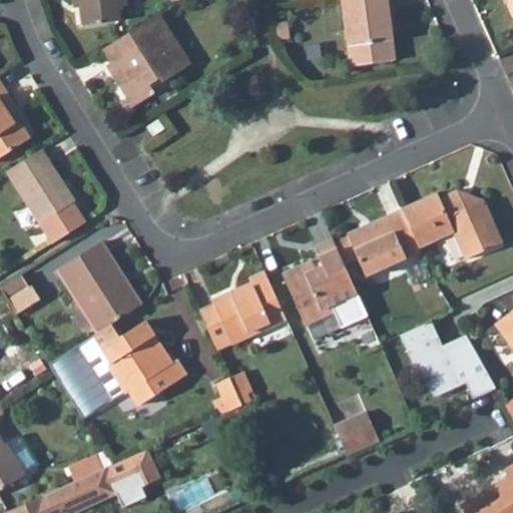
[(80,7),(83,25),(119,20),(117,5),(126,4),(125,0),(73,0),(75,7),(80,7)]
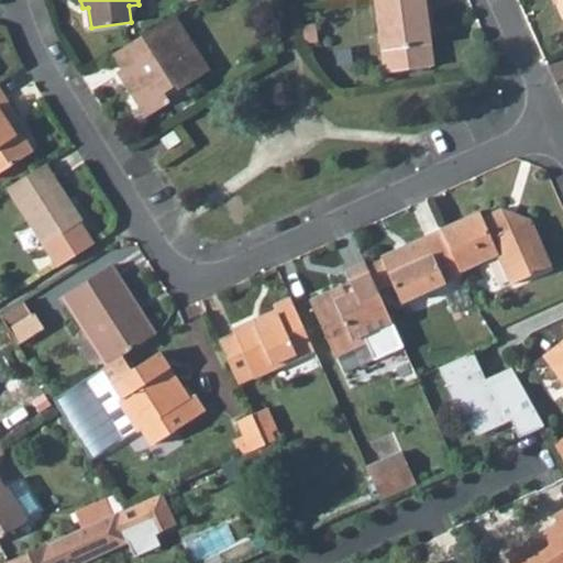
[(374,0),(384,72),(432,65),(429,34),(427,18),(431,17),(428,0),(374,0)]
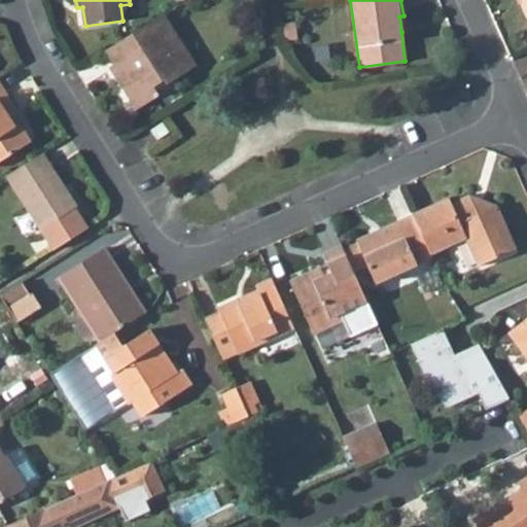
[(123,85),(137,109),(159,96),(153,86),(164,79),(167,84),(195,67),(162,14),(106,49),(114,63),(127,83),(123,85)]
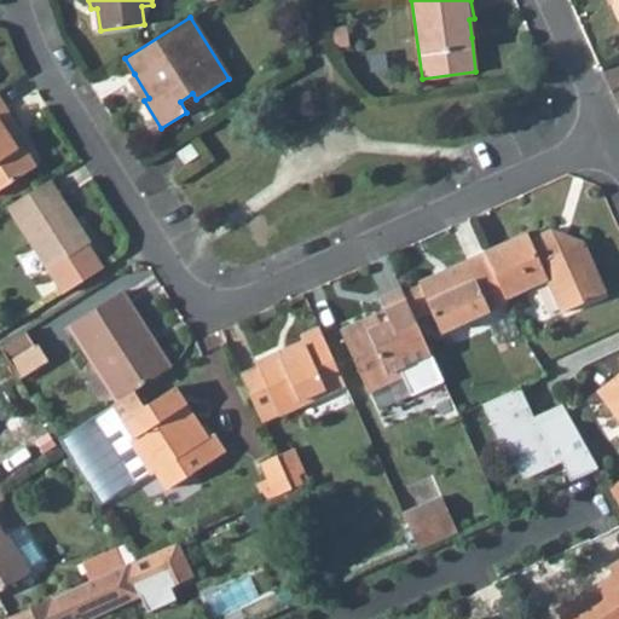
[(149,98),(134,74),(129,77),(144,100),(149,98)]
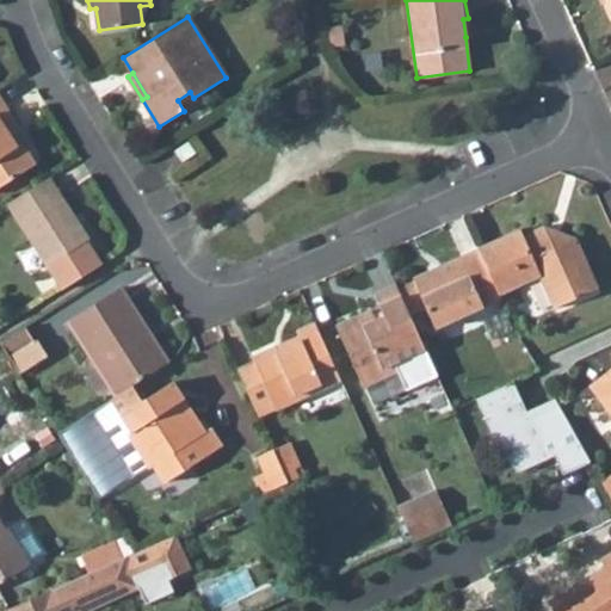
[(0,186),(35,165),(22,142),(16,146),(11,139),(17,135),(22,131),(0,98),(0,186)]
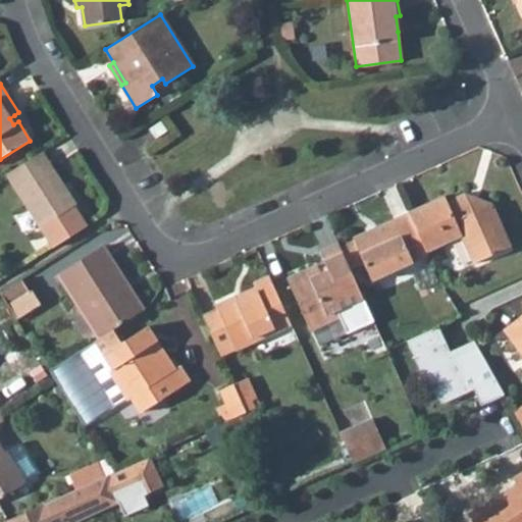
[(18,121),(14,115),(9,118),(13,124),(18,121)]
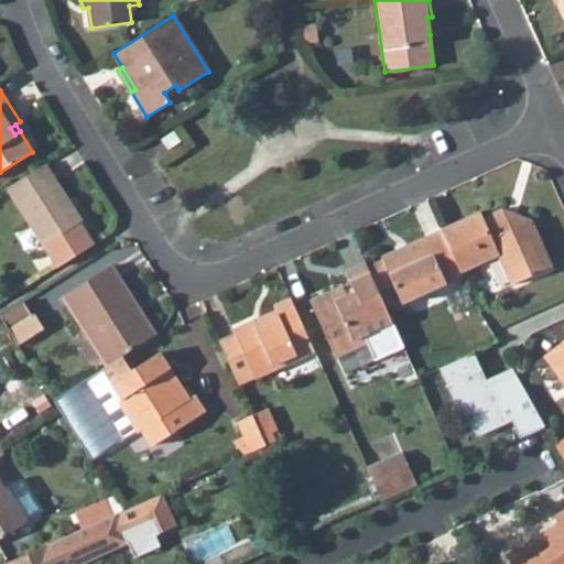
[(162,139),(169,149),(181,141),(174,130),(162,139)]
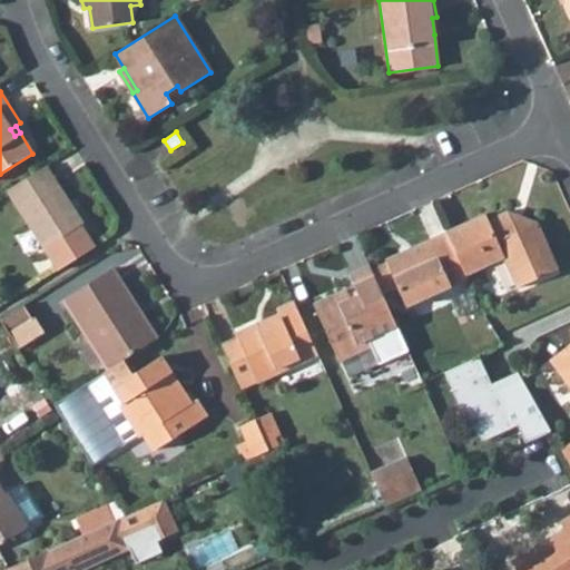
[(7,190),(43,248),(58,271),(96,247),(81,225),(84,223),(47,165),(7,190)]
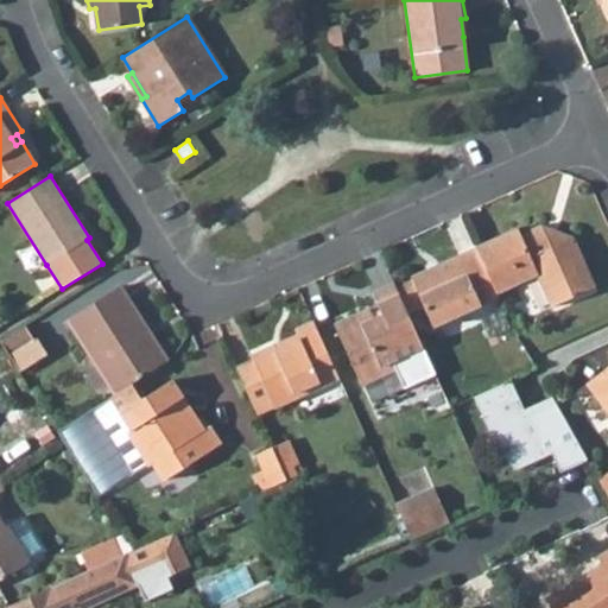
[(476,247),(496,292),(537,274),(550,306),(586,290),(574,263),(583,259),(574,236),(542,225),(521,233),(518,227),(476,246),(476,247)]
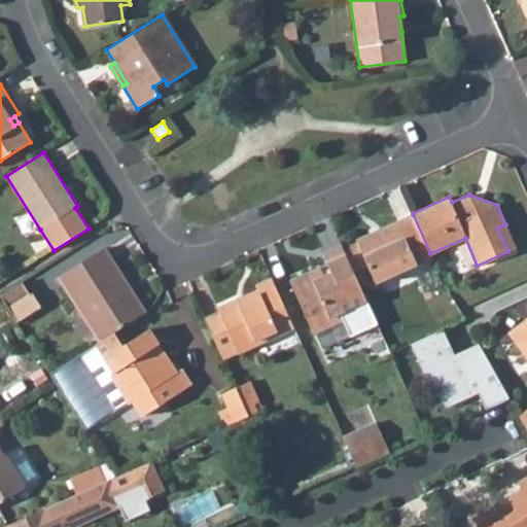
[(356,239),(376,282),(431,256),(430,253),(413,214),(356,239)]
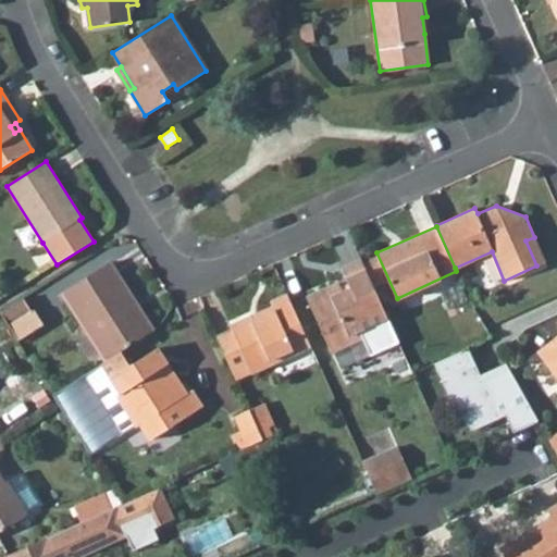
[(525,240),(536,265),(545,262),(534,237),(525,240)]
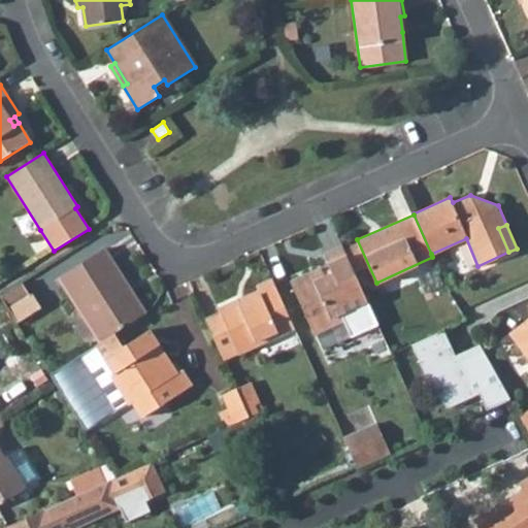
[(291,281),(314,333),(343,320),(351,336),(377,325),(367,300),(342,245),(324,254),(330,267),(335,278),(327,282),(323,271),(321,267),(291,281)]
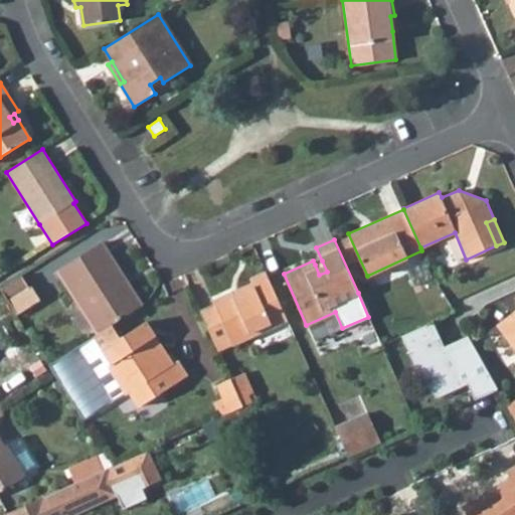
[(57,270),(98,333),(112,324),(137,309),(121,284),(126,280),(102,241),(57,270)]
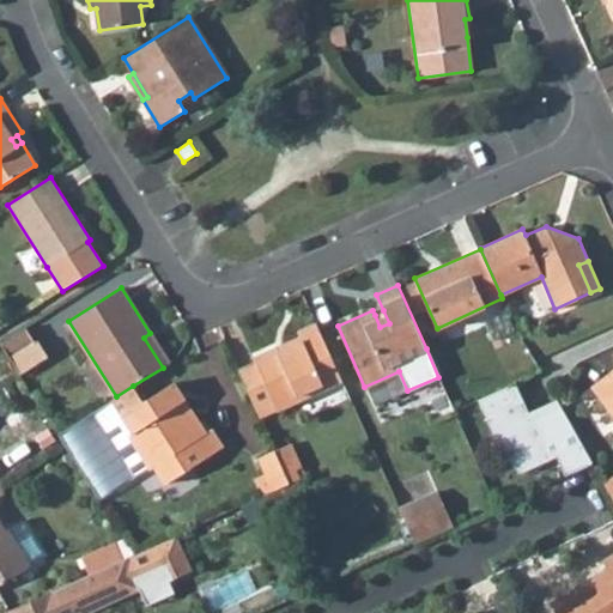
[(389,323),(383,310),(375,315),(380,327),(389,323)]
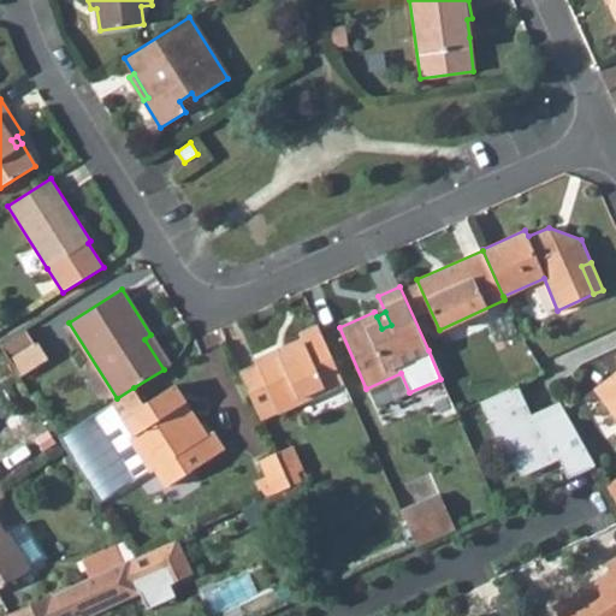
[(278,349),(254,359),(256,363),(240,371),(262,420),(302,403),(300,397),(323,388),(325,394),(344,384),(319,325),(300,332),(303,343),(279,354),(278,349)]
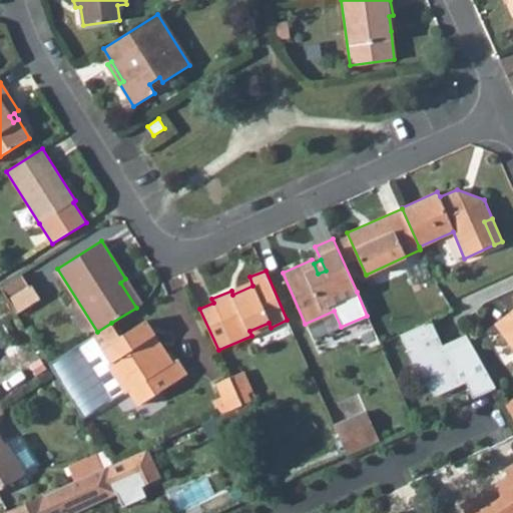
[(0,288),(0,290),(16,315),(40,300),(31,286),(29,288),(21,276),(0,288)]
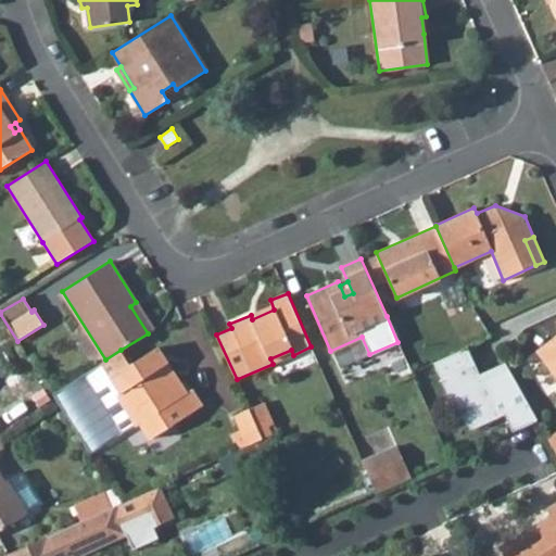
[(148,333),(153,329),(136,302),(130,306),(148,333)]
